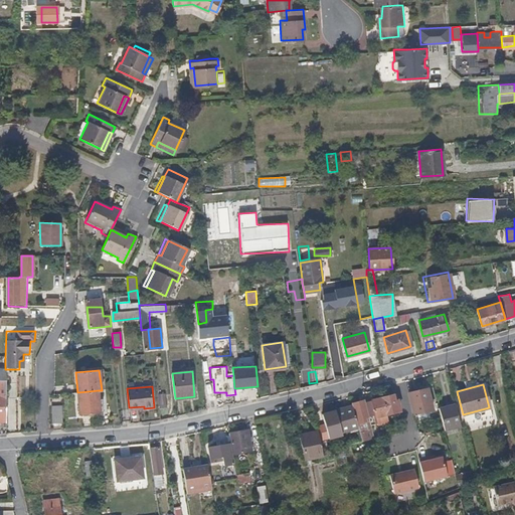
[(407,392),(412,413),(432,407),(426,387),(407,392)]
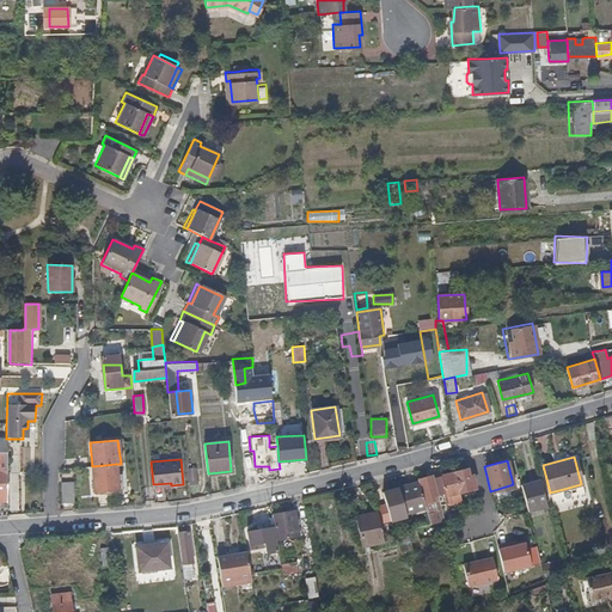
[(118,489),(116,464),(92,466),(95,491),(118,489)]
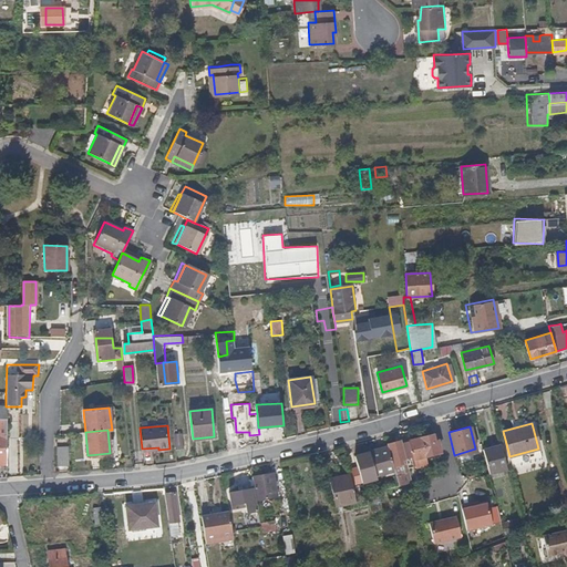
[(431,431),(420,433),(425,454),(439,451),(434,433),(432,434),(431,431)]
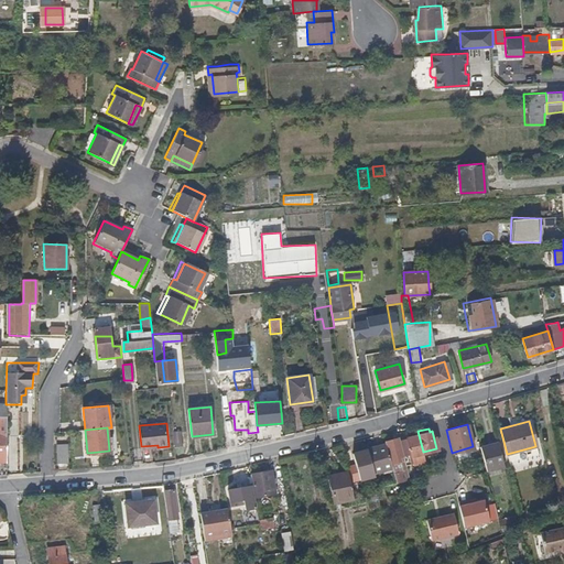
[(423,452),(418,431),(398,436),(401,451),(401,454),(408,453),(411,464),(423,461),(421,453),(423,452)]
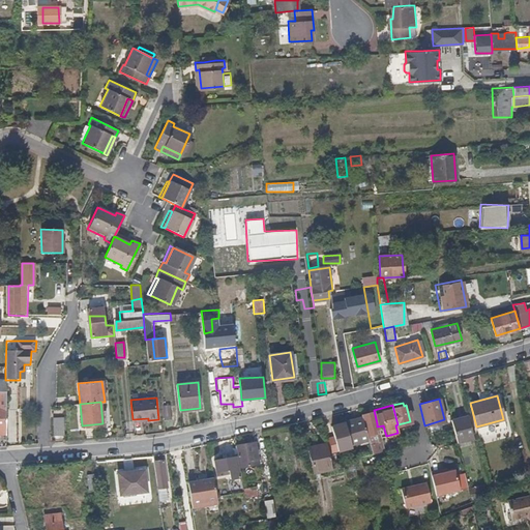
[(370,411),(360,414),(361,419),(370,453),(383,450),(377,427),(377,423),(373,424),(370,411)]
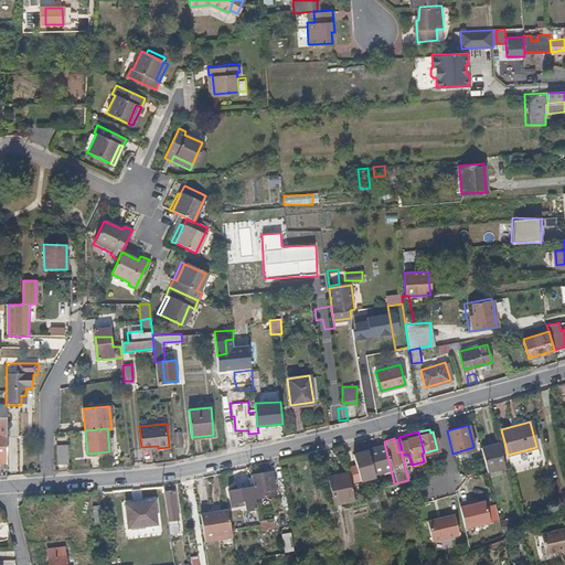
[(370,471),(363,439),(351,443),(358,469),(363,468),(364,472),(370,471)]
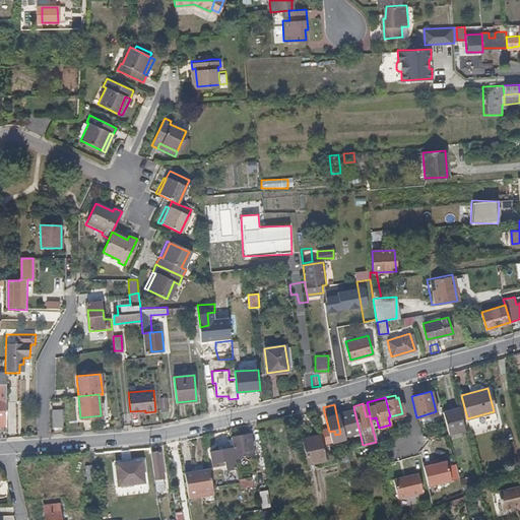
[(353,412),(352,406),(337,410),(343,433),(358,429),(353,412)]
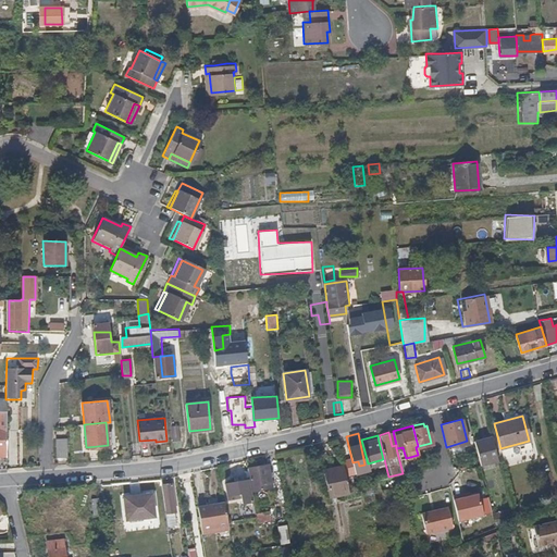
[(479,466),(497,460),(495,454),(491,435),(472,440),(473,444),(479,466)]
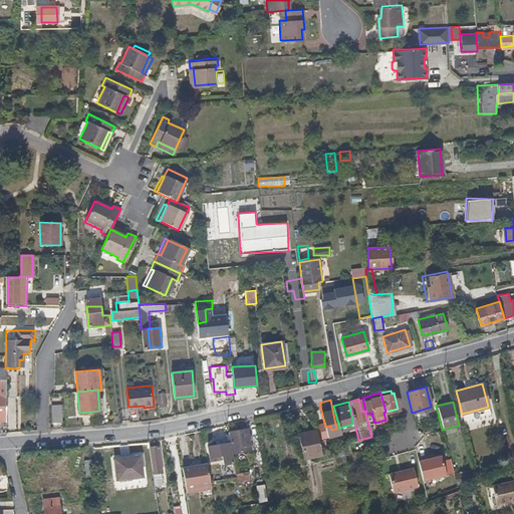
[(60,421),(60,405),(52,405),(51,421),(60,421)]
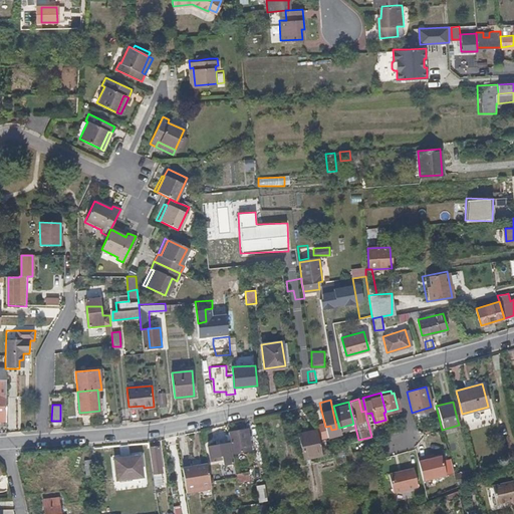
[(465,428),(493,422),(490,409),(463,415),(465,428)]
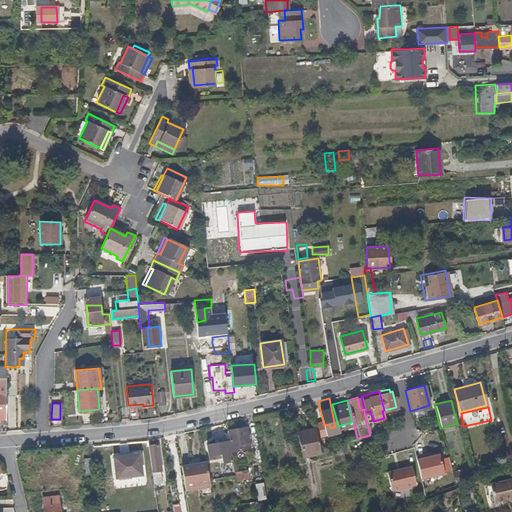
[(245,426),(227,429),(231,450),(250,447),(245,426)]
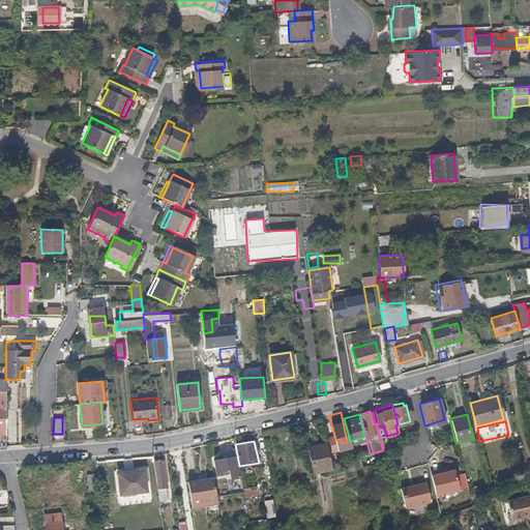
[(331,469),(325,442),(307,446),(313,472),(331,469)]
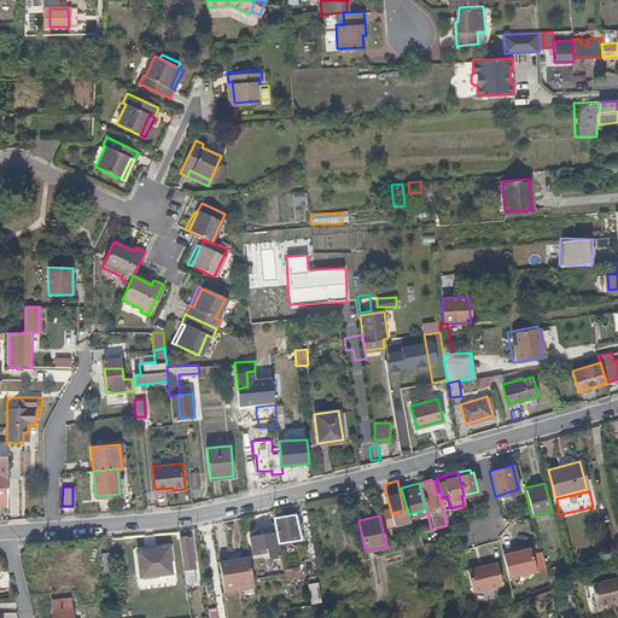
[(431,529),(409,534),(412,544),(449,536),(447,525),(431,529)]
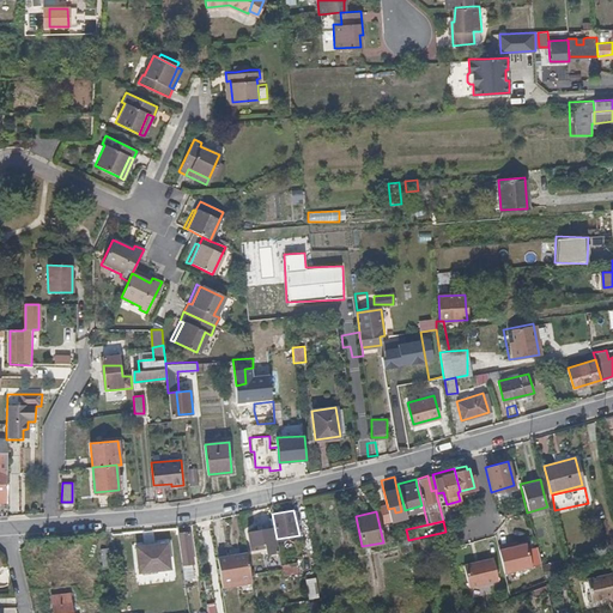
[(250,548),(260,547),(265,546),(266,557),(278,554),(272,528),(248,533),(250,548)]
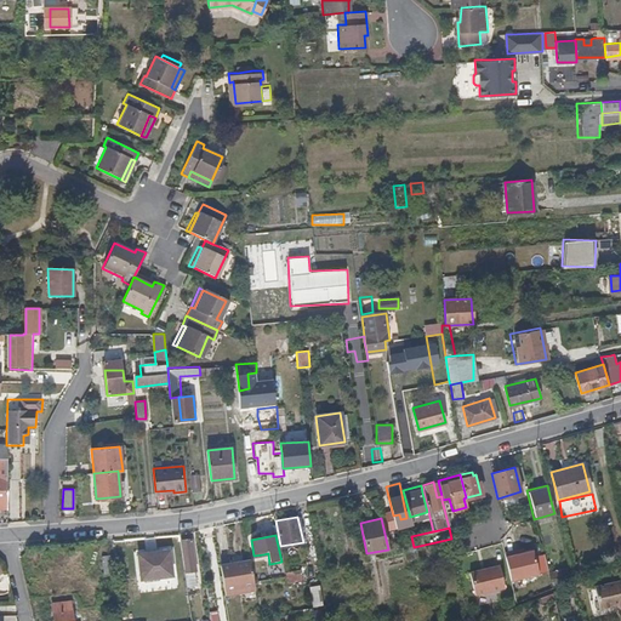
[(181,541),(186,571),(194,570),(197,569),(192,540),(181,541)]
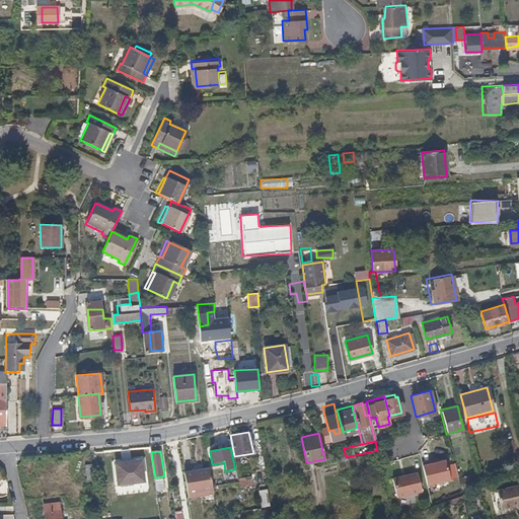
[(114,462),(117,484),(144,480),(141,459),(114,462)]
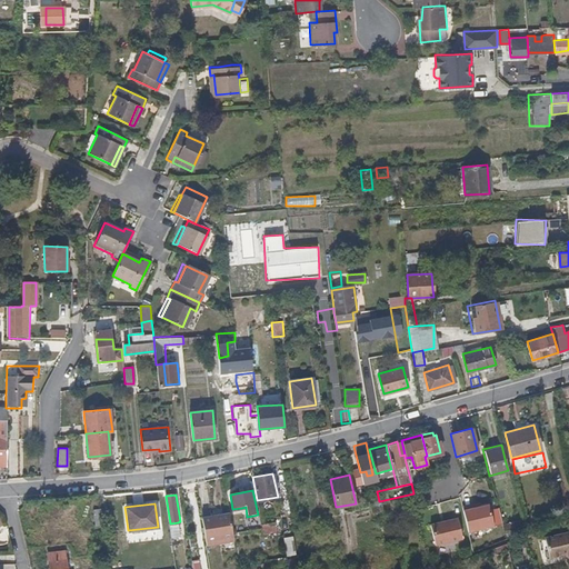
[(469,503),(460,506),(463,520),(467,531),(491,525),(486,505),(477,507),(470,508),(469,503)]
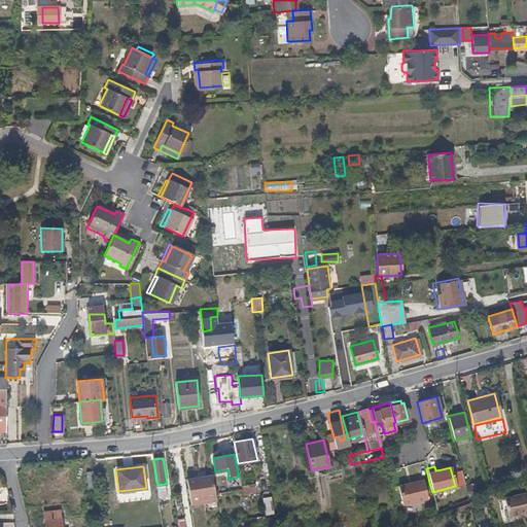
[(94,486),(93,470),(84,471),(86,486),(94,486)]
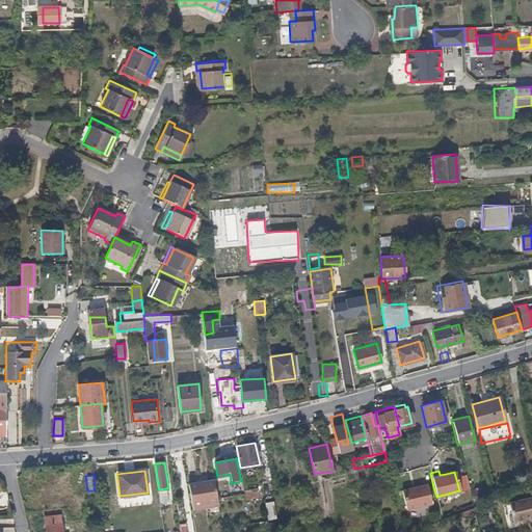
[(187,484),(190,505),(218,501),(217,498),(214,479),(187,483),(187,484)]
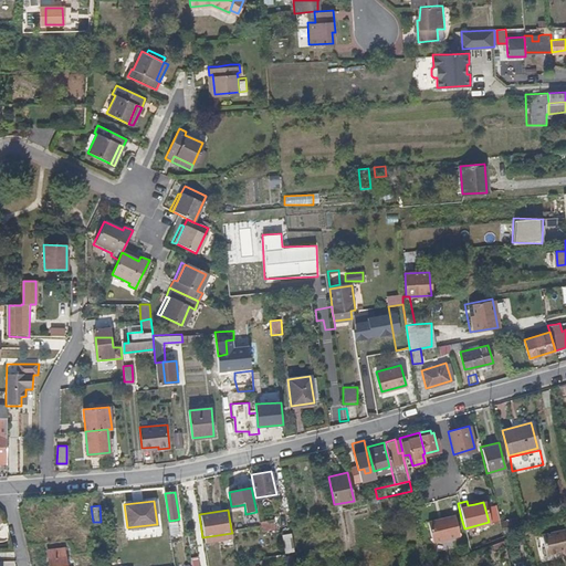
[(453,515),(425,522),(430,543),(458,535),(453,515)]
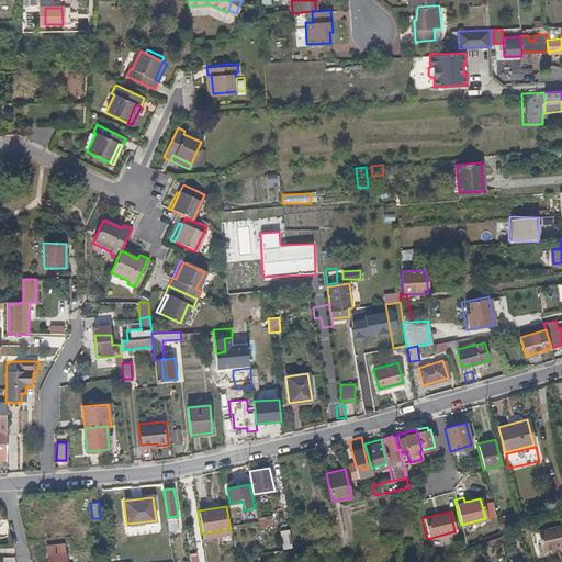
[(258,516),(259,520),(260,526),(272,524),(271,514),(258,516)]
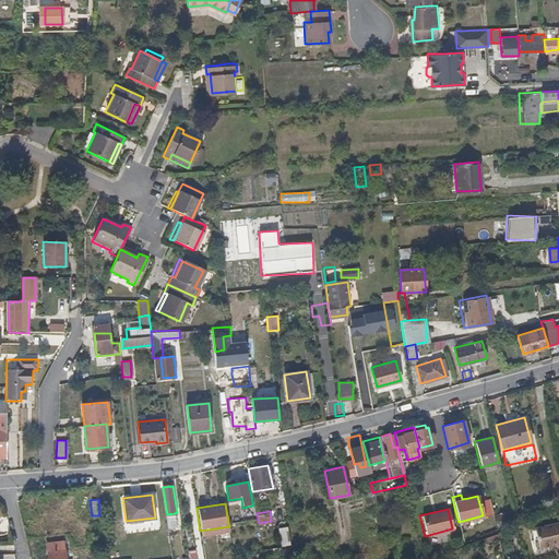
[(509,524),(513,523),(510,511),(496,514),(498,526),(509,524)]
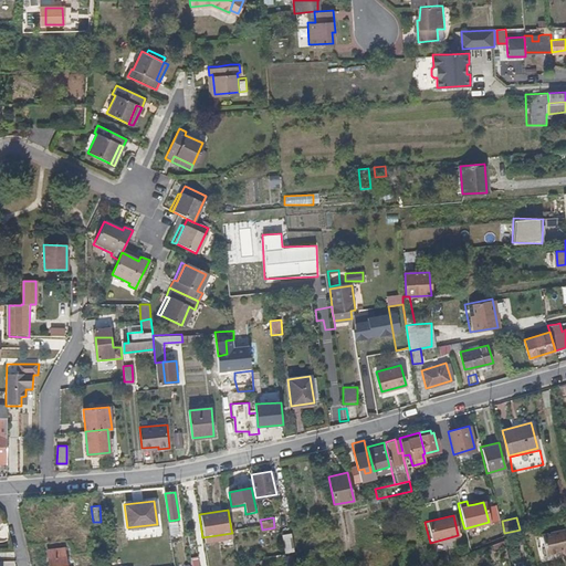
[(177,520),(169,521),(170,532),(178,531),(177,520)]
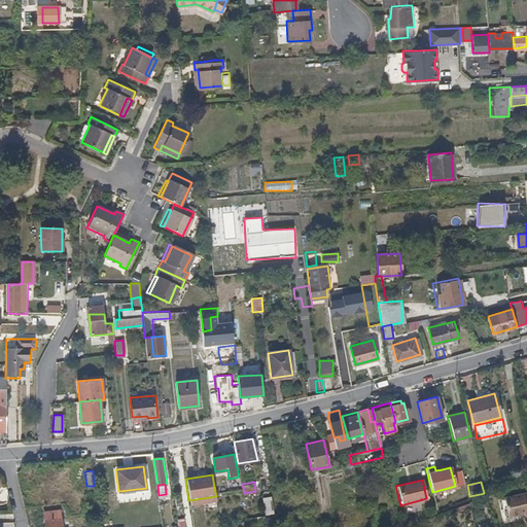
[(526,512),(526,492),(503,498),(506,512),(518,510),(519,514),(526,512)]
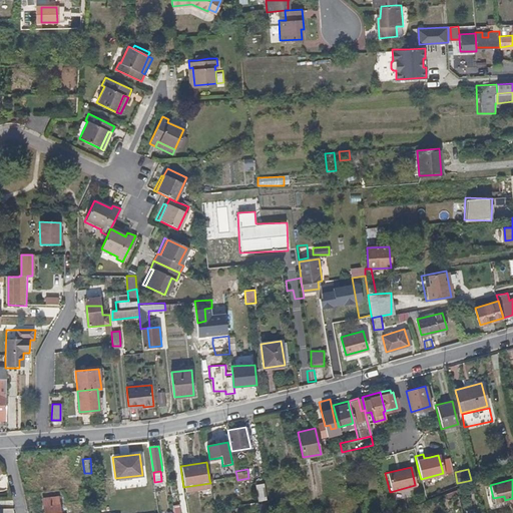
[(264,483),(254,484),(258,501),(266,499),(264,483)]
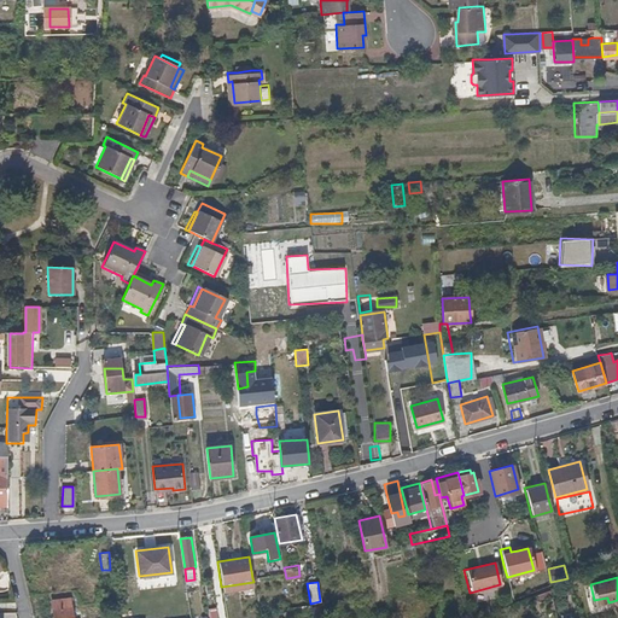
[(52,601),(53,617),(80,617),(81,617),(74,617),(71,599),(52,601)]
